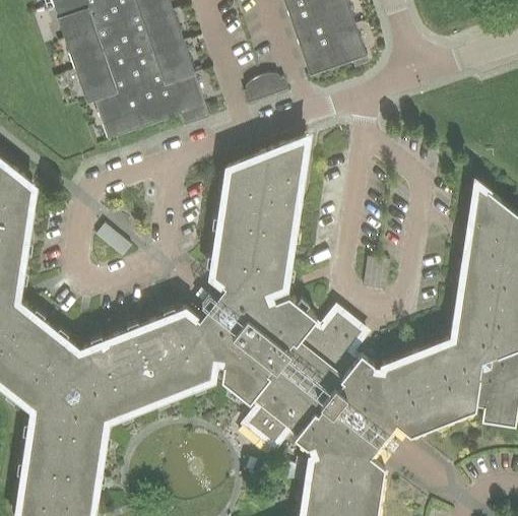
[(49,0),(63,42),(85,105),(94,102),(102,125),(107,139),(178,115),(182,129),(207,120),(203,107),(166,0),(280,0),(308,78),(351,63),(352,66),(366,62),(343,0),(49,0)]
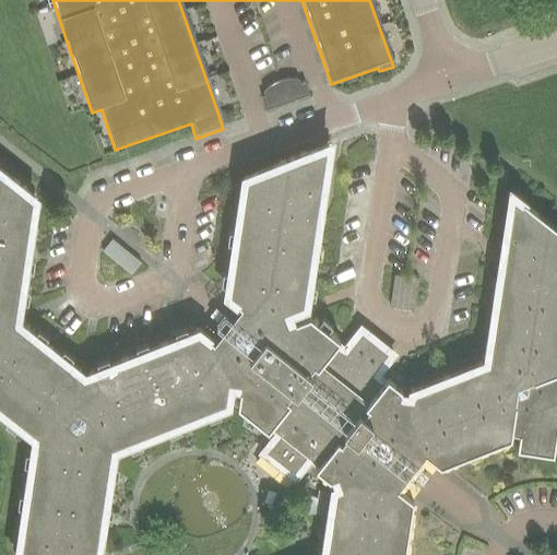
[(263,98),(259,101),(263,114),(307,98),(303,86),(298,87),(296,83),(288,83),(277,84),(270,89),(261,95),(263,98)]
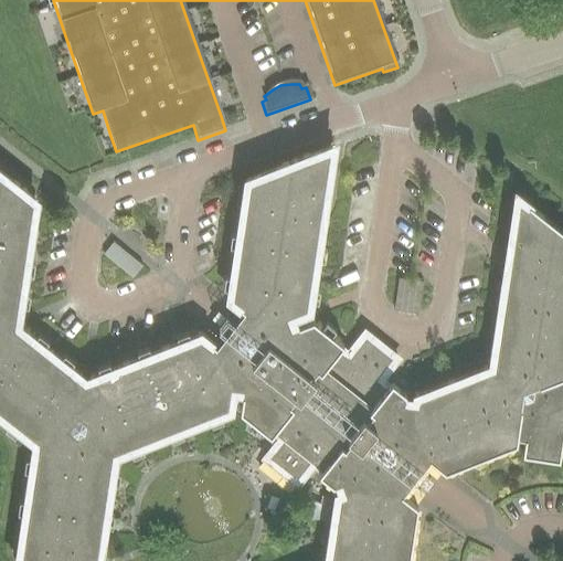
[(0,420),(29,443),(43,437),(46,445),(32,452),(16,560),(98,560),(113,464),(101,454),(106,447),(118,457),(229,414),(232,394),(241,395),(238,415),(268,440),(272,436),(279,442),(263,463),(295,489),(312,468),(319,474),(317,477),(330,489),(336,487),(339,496),(335,498),(325,560),(407,560),(415,510),(400,498),(427,463),(443,475),(513,447),(514,443),(522,444),(520,461),(556,466),(562,429),(562,427),(562,235),(514,197),(489,363),(501,373),(496,380),(485,370),(413,399),(412,403),(403,402),(404,397),(390,385),(386,389),(380,383),(396,362),(363,336),(346,357),(339,351),(342,347),(311,323),(293,330),(289,321),(308,314),(333,147),(245,182),(227,302),(242,314),(214,349),(200,337),(88,380),(86,395),(78,394),(81,379),(21,331),(18,332),(14,325),(18,324),(35,203),(0,176),(0,420)]
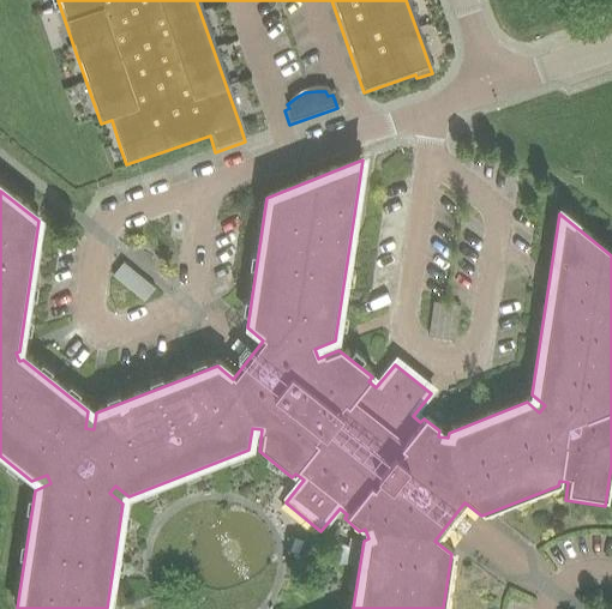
[(121,266),(111,278),(143,305),(154,293),(121,266)]
